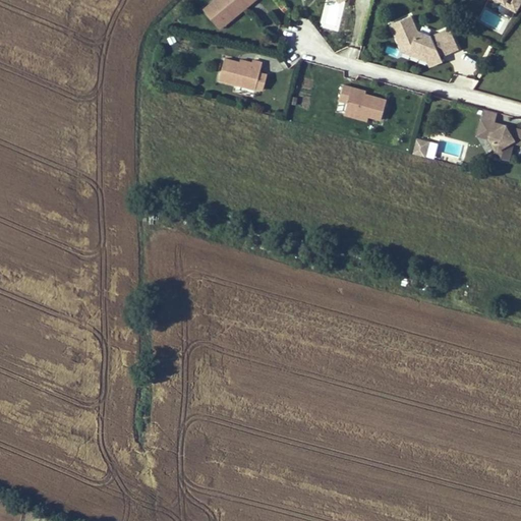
[(215,0),(204,9),(211,18),(218,13),(223,19),(245,0),(249,0),(251,2),(254,0),(215,0)]
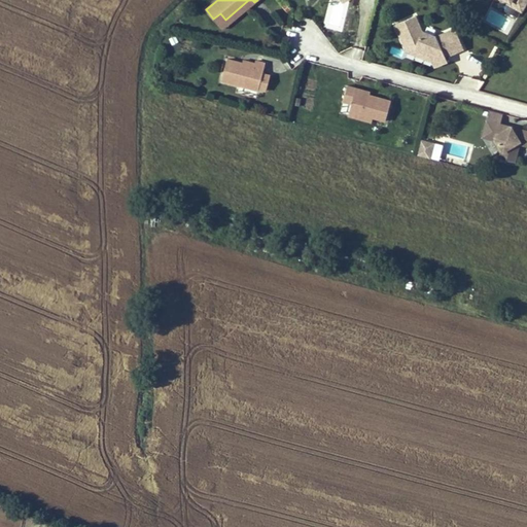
[(222,29),(254,2),(252,0),(248,0),(225,20),(220,13),(213,19),(222,29)]
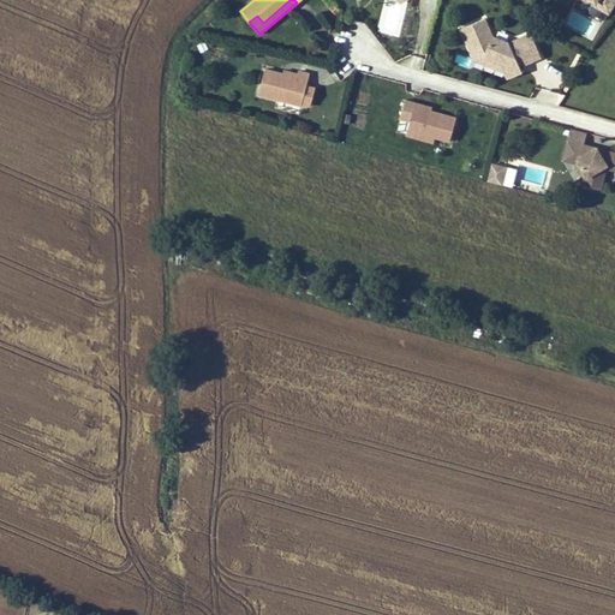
[(614,0),(589,0),(593,3),(587,13),(603,22),(614,0)]
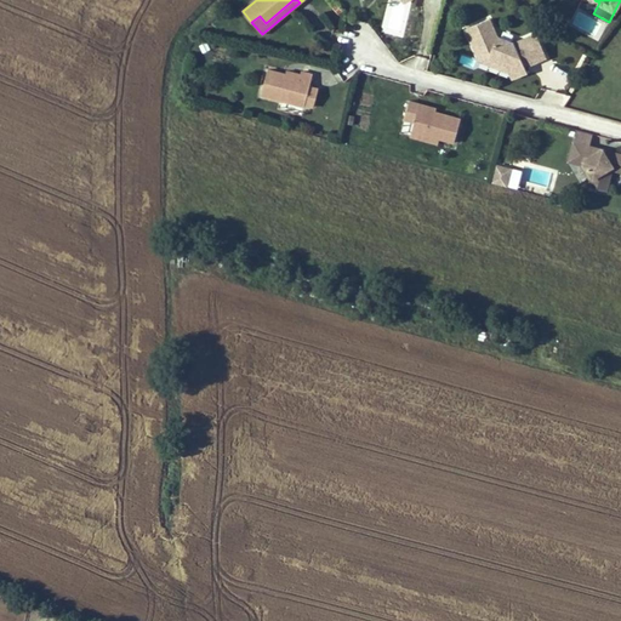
[(332,7),(339,15),(342,11),(336,5),(332,7)]
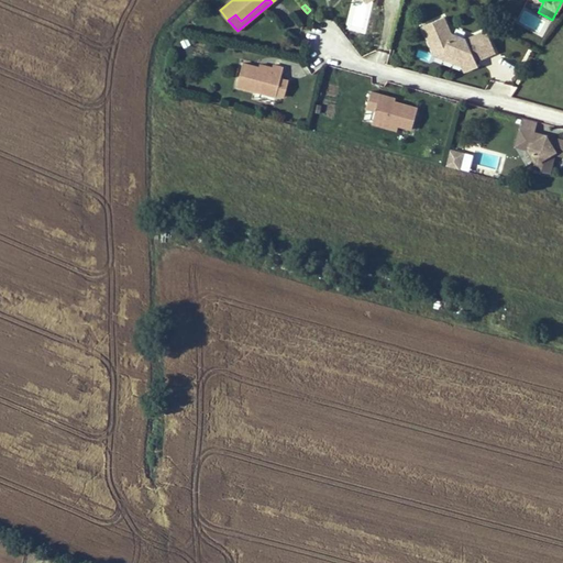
[(466,40),(451,33),(443,17),(422,26),(434,56),(443,52),(459,58),(464,70),(477,65),(473,55),(478,53),(481,58),(496,52),(486,31),(466,40)]
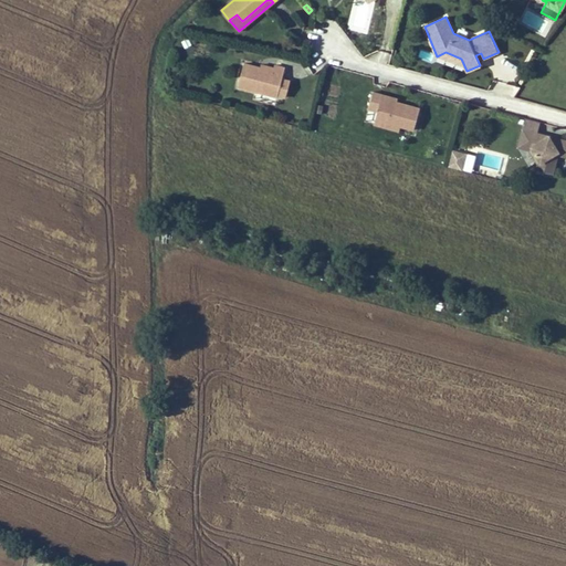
[(437,56),(464,66),(461,59),(446,52),(437,56)]
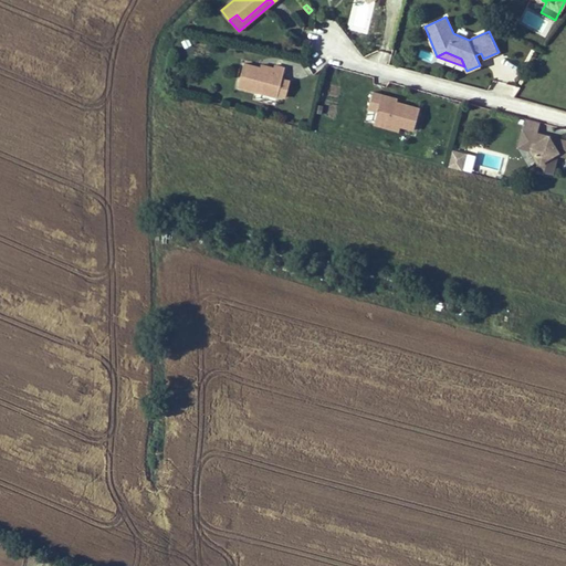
[(244,63),(238,86),(278,97),(285,69),(274,65),(273,71),(260,67),(244,63)]
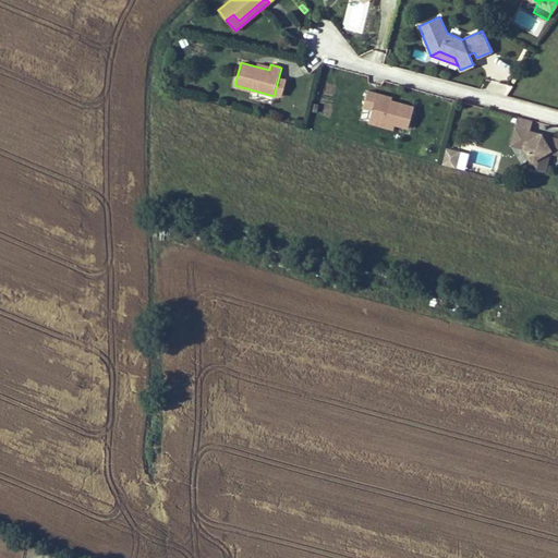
[(278,77),(274,94),(282,96),(286,80),(278,77)]
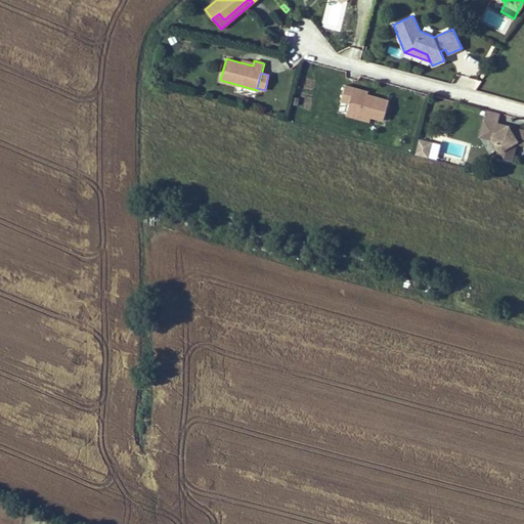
[(349,103),(347,111),(370,117),(383,120),(389,100),(367,94),(353,90),(354,87),(345,85),(341,100),(349,103)]
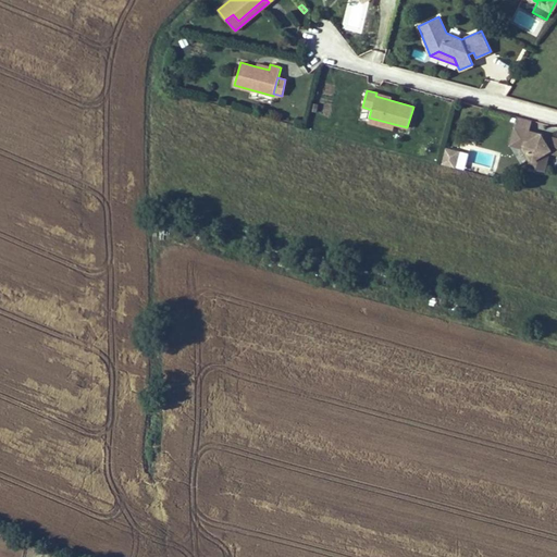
[(556,153),(556,138),(555,137),(546,143),(541,134),(529,131),(532,121),(517,116),(509,145),(519,147),(520,147),(523,145),(532,160),(531,163),(545,166),(549,152),(556,153)]
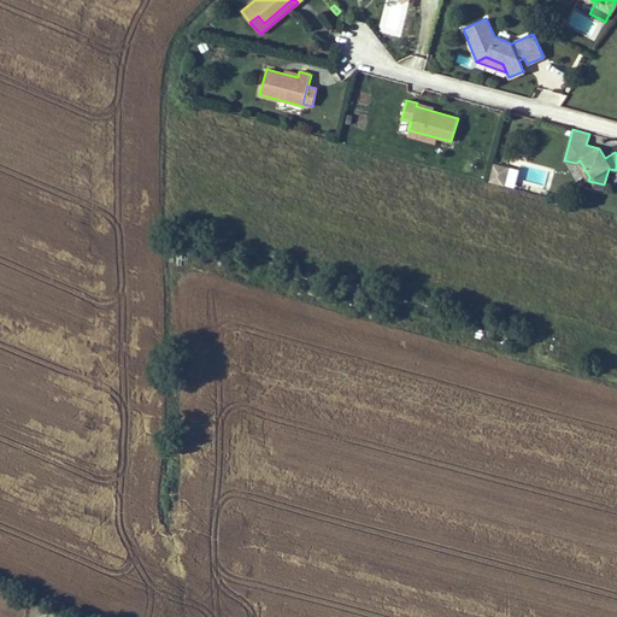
[(436,137),(409,130),(407,135),(435,142),(436,137)]
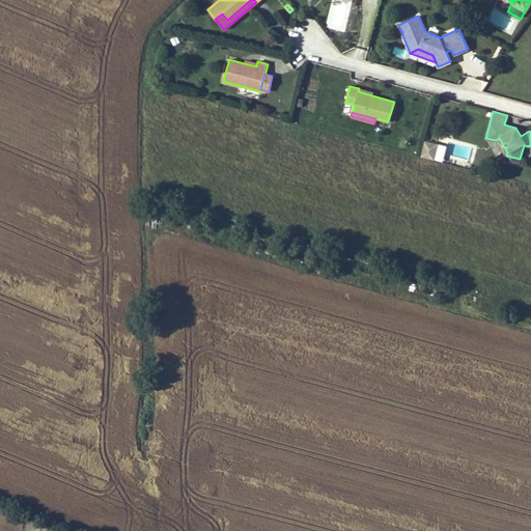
[(529,131),(515,128),(521,136),(529,131)]
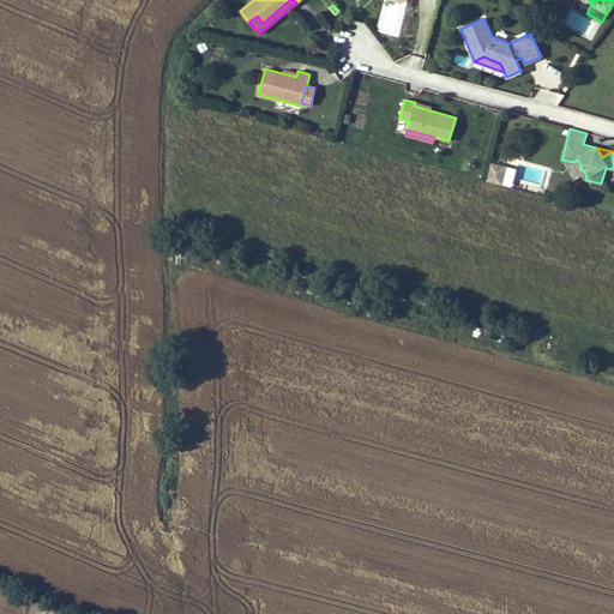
[(587,176),(577,160),(573,162),(583,176),(581,184),(600,188),(601,184),(585,180),(587,176)]
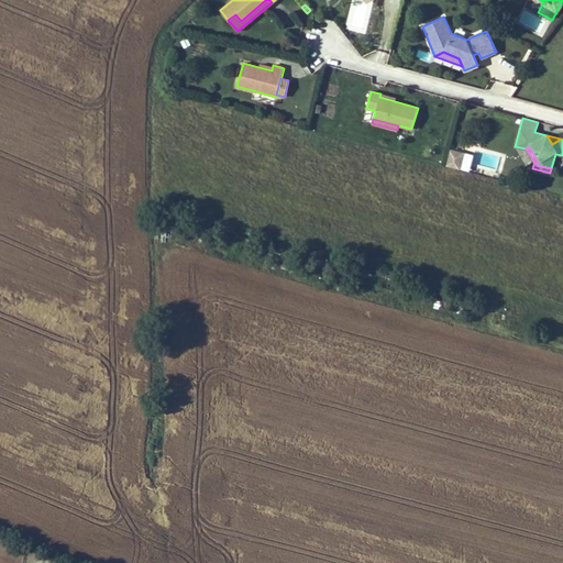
[(446,166),(460,169),(464,153),(450,150),(446,166)]
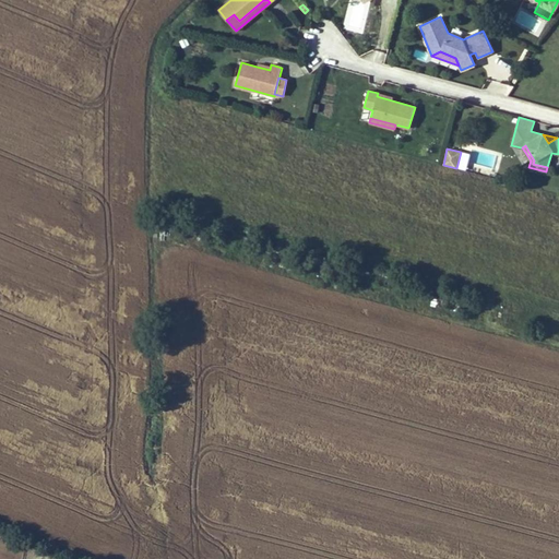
[(311,260),(310,272),(322,273),(324,262),(311,260)]
